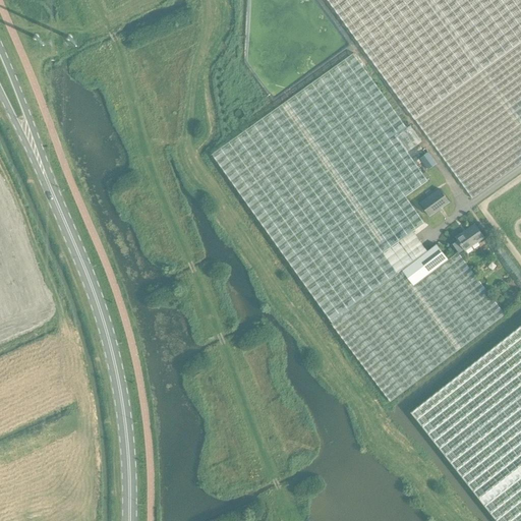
[(520,0),(328,0),(473,199),(520,164),(520,0)]
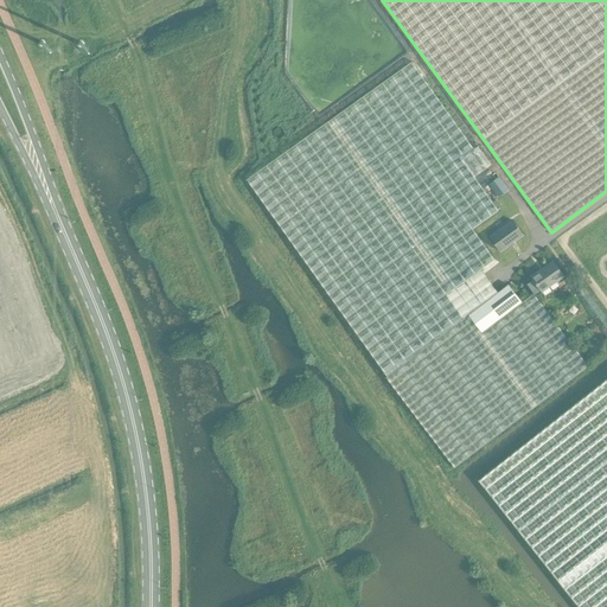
[(414,64),(247,179),(455,468),(588,366),(532,293),(522,302),(483,332),(470,315),(494,295),(498,293),(481,269),(494,260),(472,229),(498,210),(474,177),(461,158),(474,148),(414,64)]
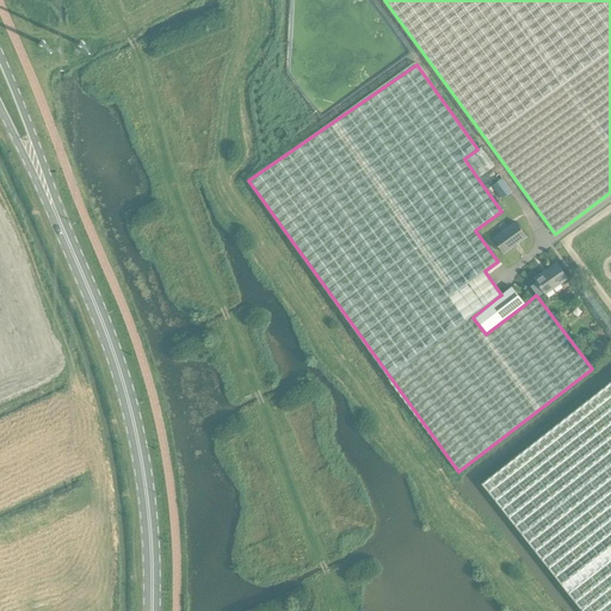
[(477,149),(464,159),(477,178),(494,165),(481,147),(477,149)]
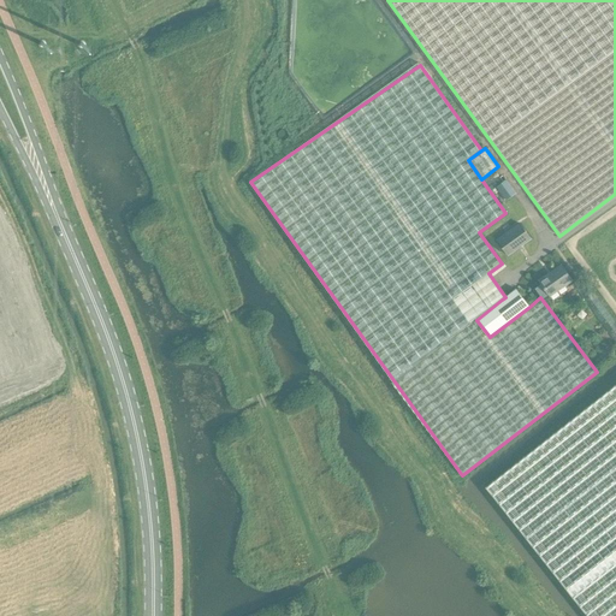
[(502,195),(505,200),(516,193),(513,188),(505,179),(497,187),(502,195)]
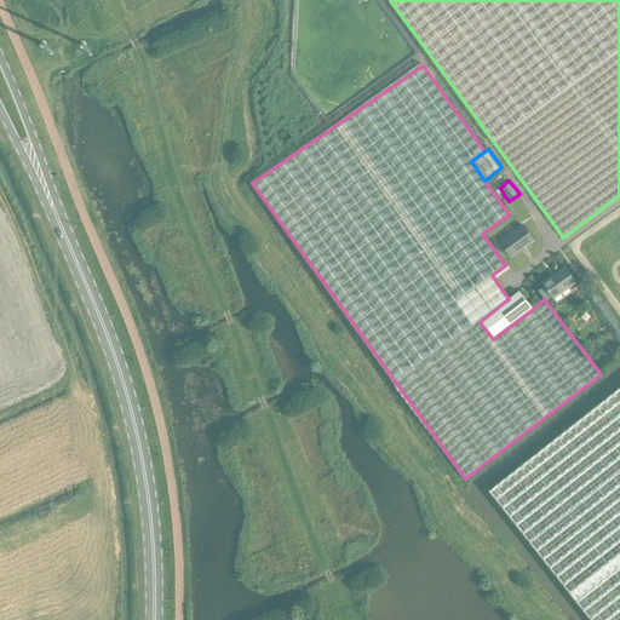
[(512,257),(534,240),(523,225),(501,242),(512,257)]
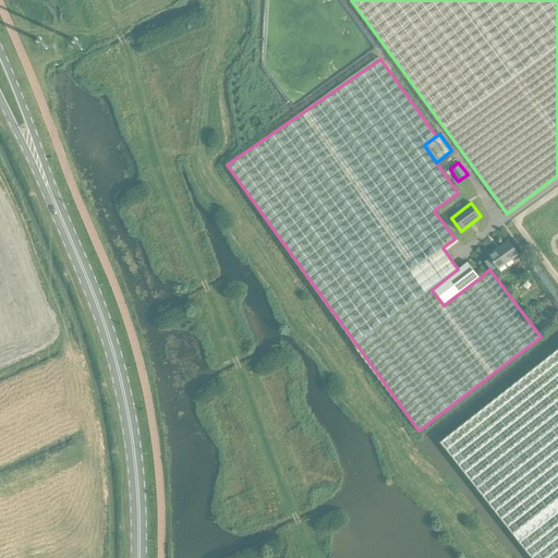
[(488,254),(490,257),(485,262),(492,270),(497,267),(498,269),(519,254),(509,240),(488,254)]
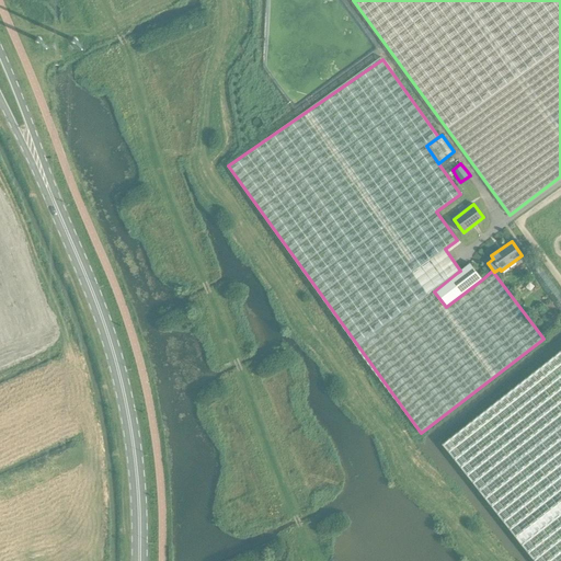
[(457,273),(434,292),(446,307),(482,279),(470,263),(460,271),(457,273)]
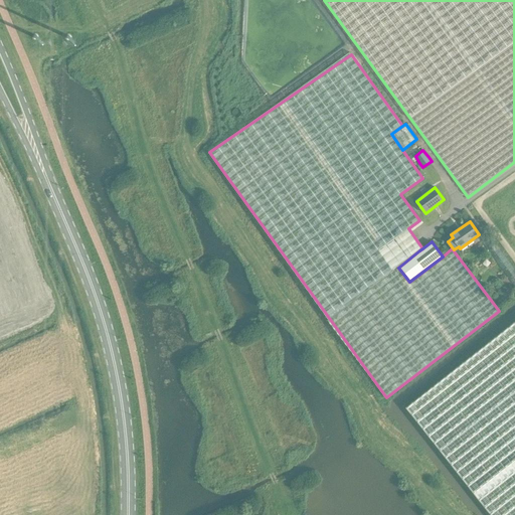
[(514,514),(514,321),(406,407),(476,497),(490,514),(514,514)]
